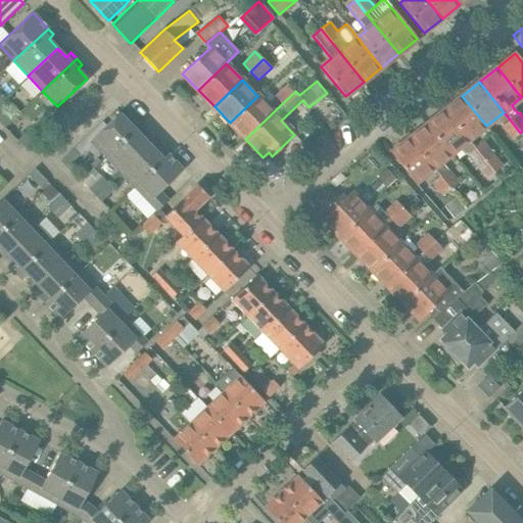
[(282,103),(294,92),(286,84),(274,96),(282,103)]
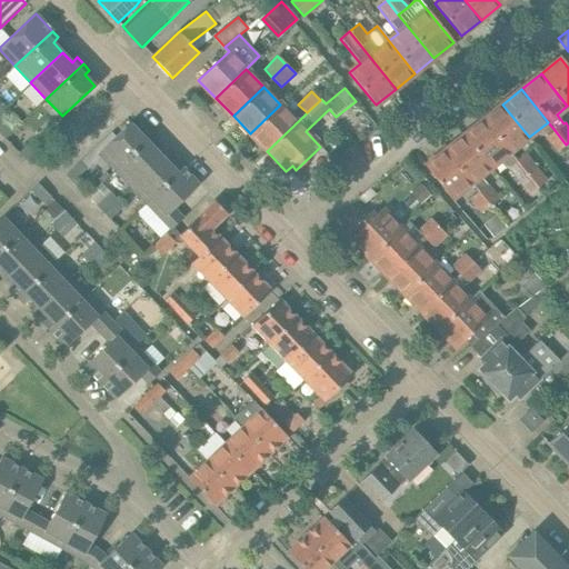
[(277,142),(297,122),(280,105),(250,133),(267,151),(277,142)]
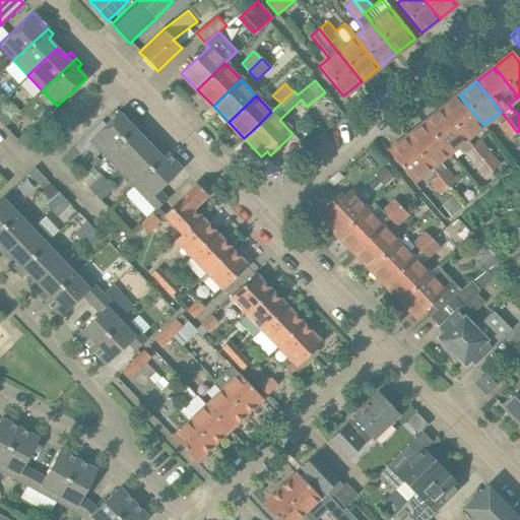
[(459,95),(442,110),(465,139),(466,139),(483,125),(459,95)]
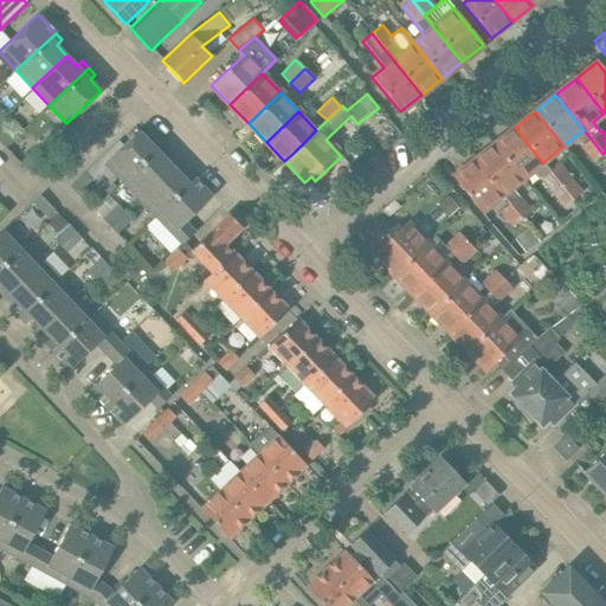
[(515,128),(495,144),(522,179),(533,171),(540,179),(549,172),(542,162),(515,128)]
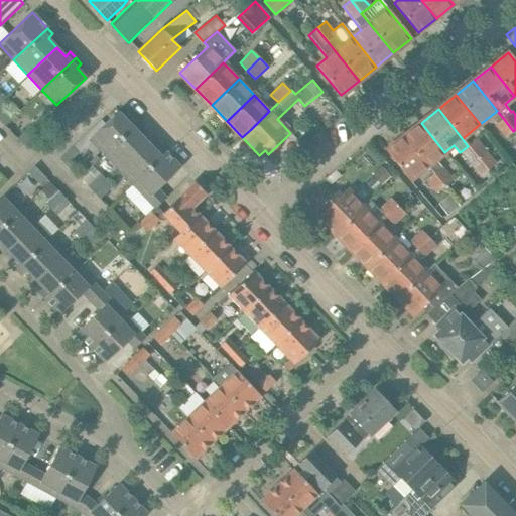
[(103,154),(137,122),(131,116),(127,121),(118,111),(89,139),(103,154)]
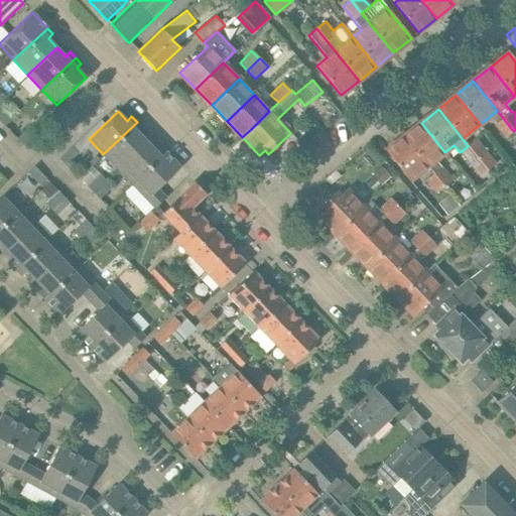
[(513,131),(503,118),(494,125),(505,138),(513,131)]
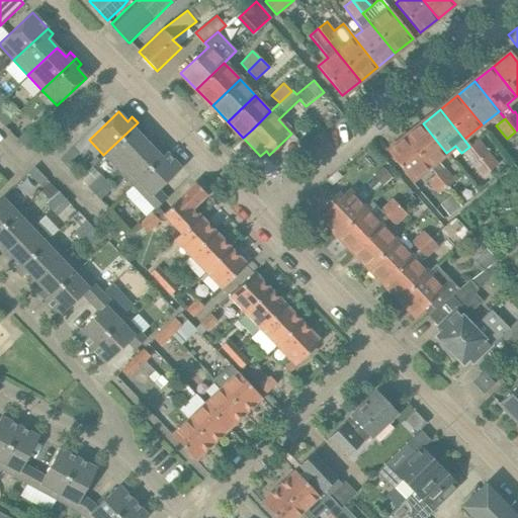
[(138,122),(103,155),(117,170),(148,142),(139,133),(144,128),(138,122)]
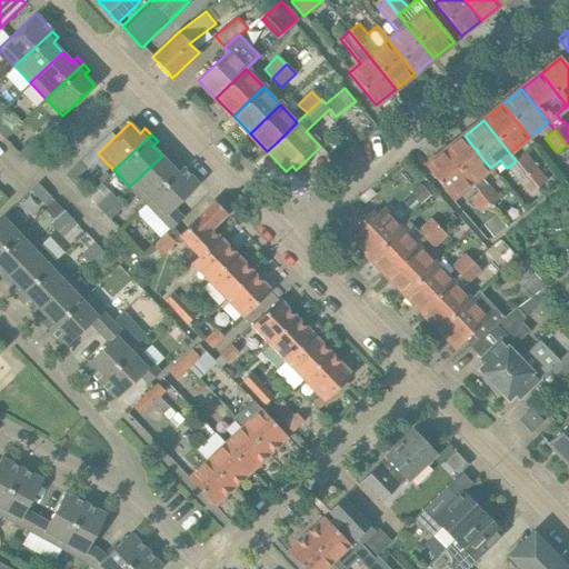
[(490,168),(465,136),(445,150),(471,183),(472,182),(479,191),(478,192),(489,206),(499,198),(481,176),(490,168)]
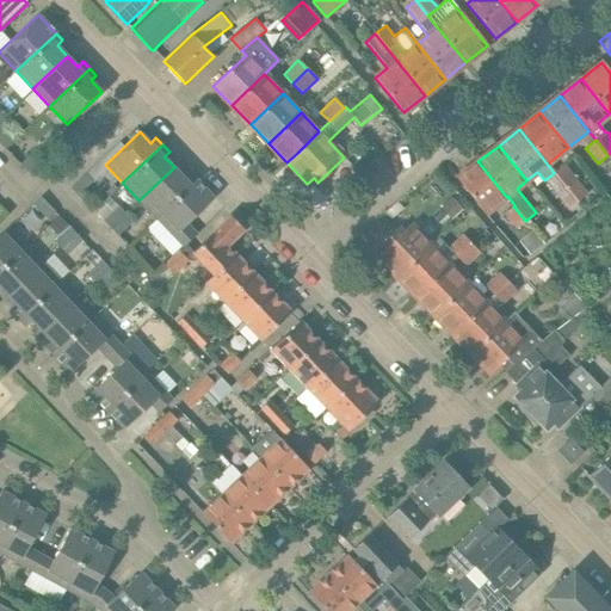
[(42,159),(35,150),(19,165),(28,172),(42,159)]
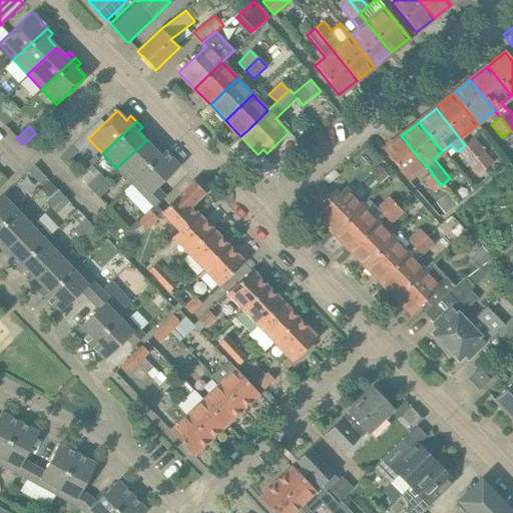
[(425,165),(401,135),(384,150),(407,179),(425,165)]
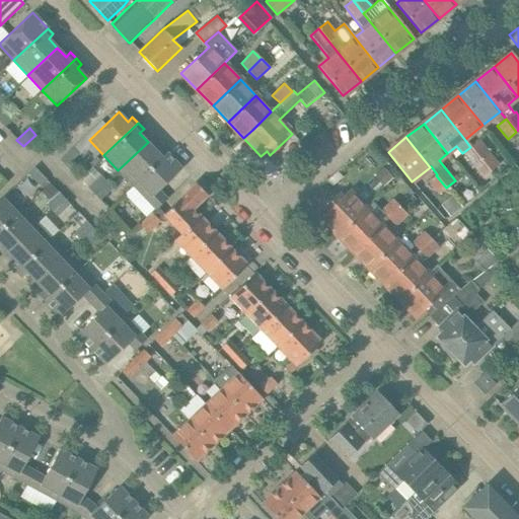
[(470,147),(482,159),(490,153),(479,140),(470,147)]
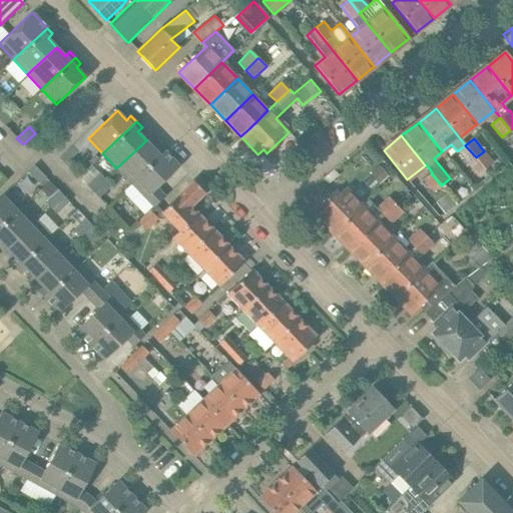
[(146,140),(116,168),(130,183),(164,151),(159,145),(154,149),(146,140)]
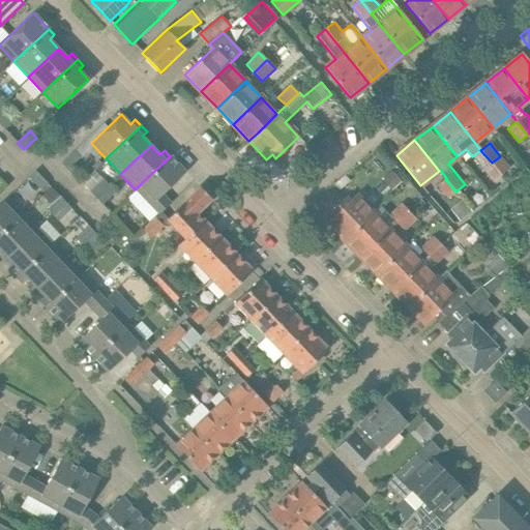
[(81,156),(75,150),(61,163),(67,169),(81,156)]
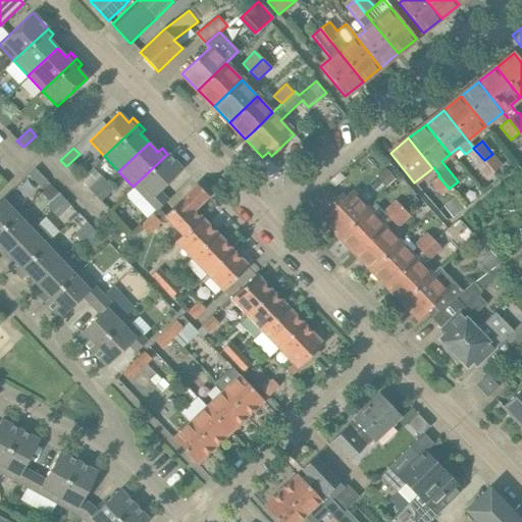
[(484,160),(473,148),(465,154),(475,167),(484,160)]
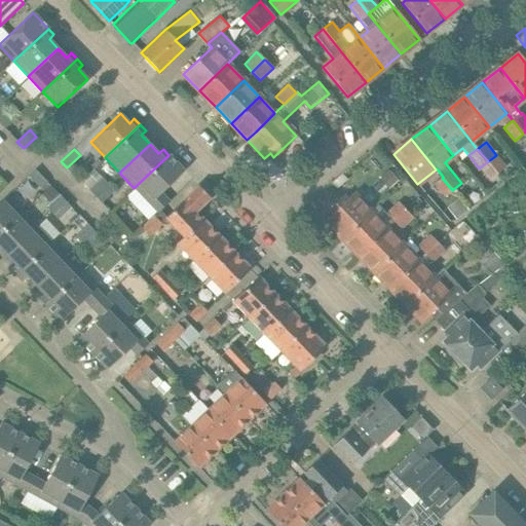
[(168,155),(134,188),(158,214),(171,201),(161,192),(184,171),(168,155)]
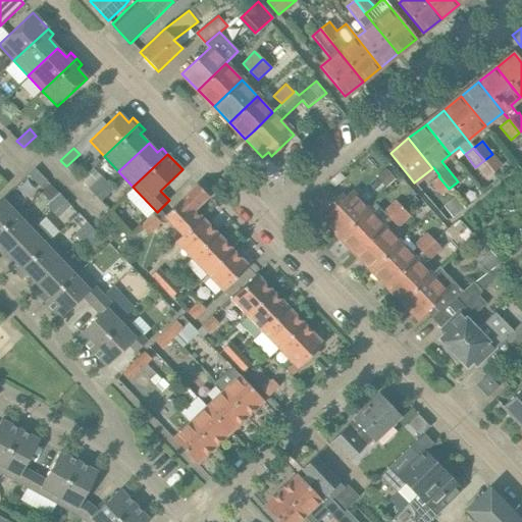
[(47,180),(35,168),(29,174),(40,187),(47,180)]
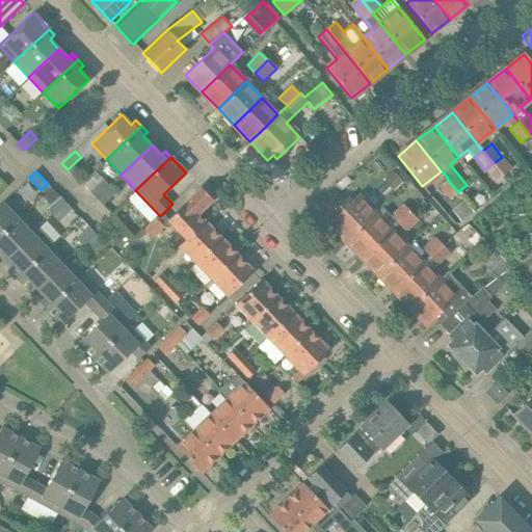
[(381,182),(392,191),(401,182),(391,173),(381,182)]
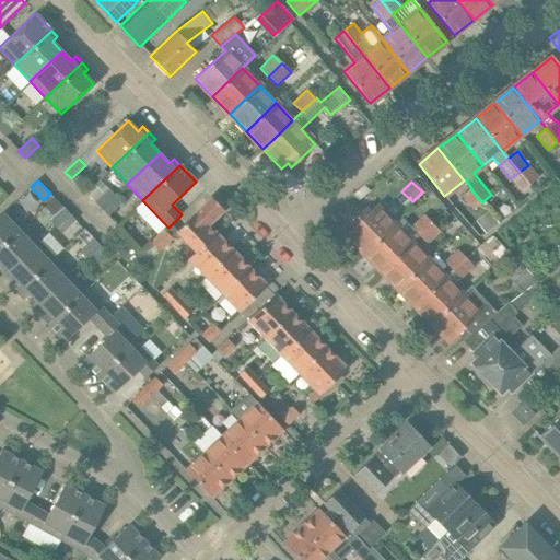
[(101,209),(115,197),(107,189),(94,202),(101,209)]
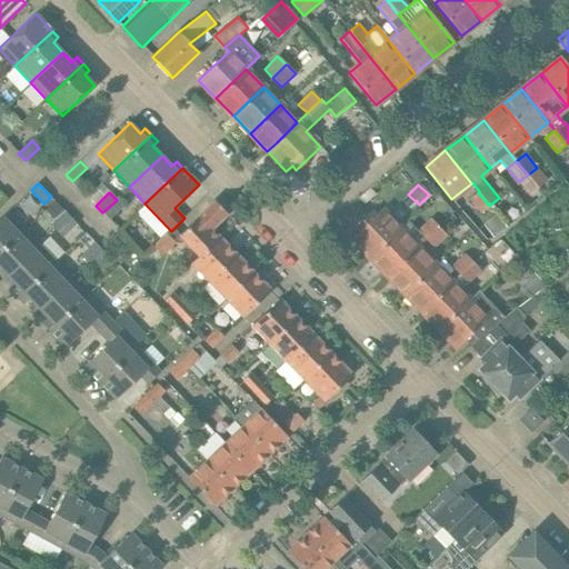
[(478,192),(469,199),(480,213),(489,206),(478,192)]
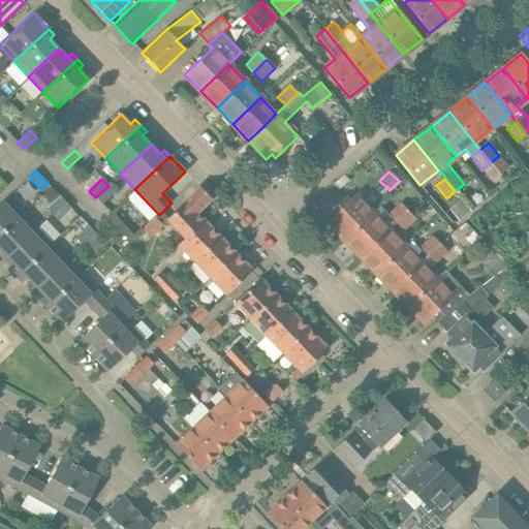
[(109,186),(95,197),(101,204),(114,192),(109,186)]
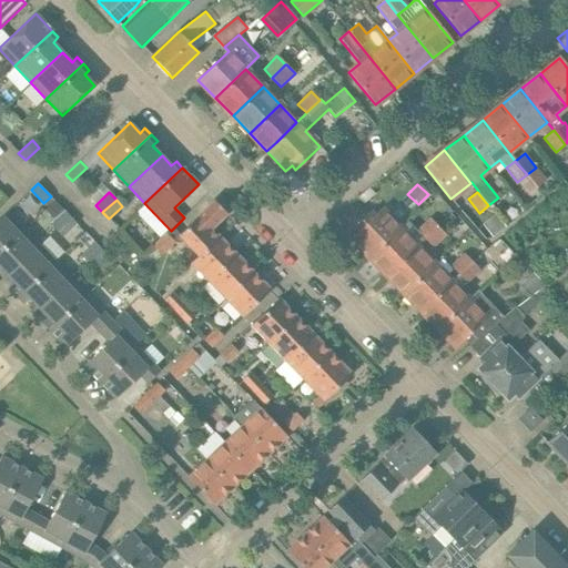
[(171,231),(168,233),(174,242),(181,242),(183,241),(198,256),(219,237),(210,229),(226,213),(214,201),(199,216),(180,234),(173,227),(171,231)]
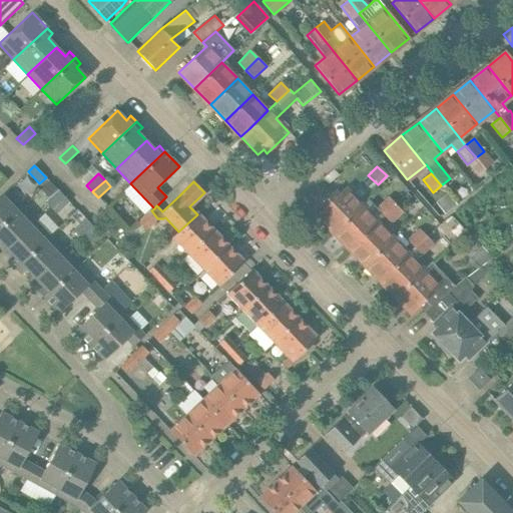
[(45,200),(50,206),(63,195),(57,189),(45,200)]
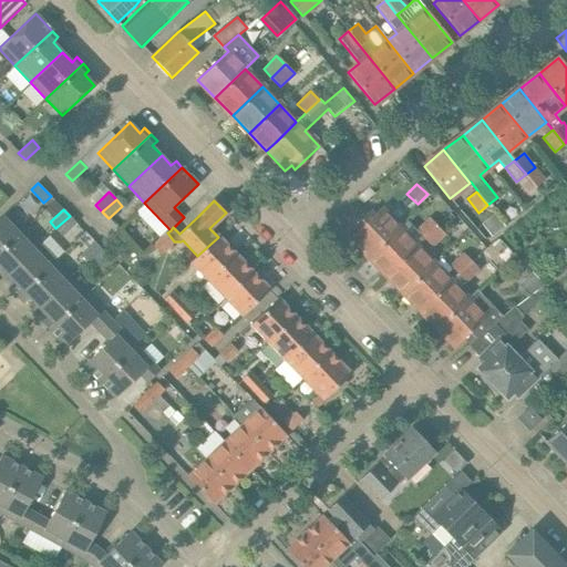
[(369,257),(399,228),(380,209),(374,215),(370,210),(352,228),(357,232),(350,238),(369,257)]
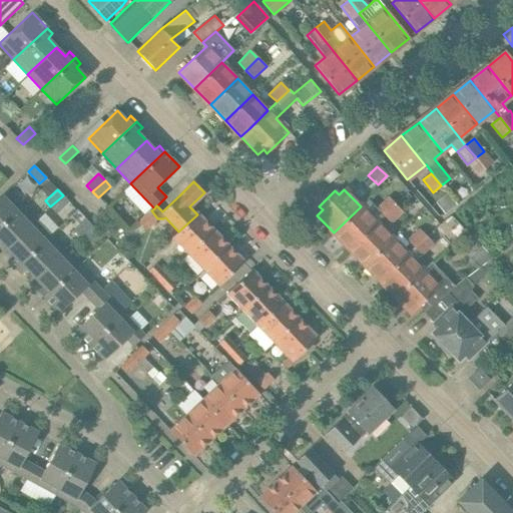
[(0,226),(21,206),(7,191),(0,197),(0,226)]
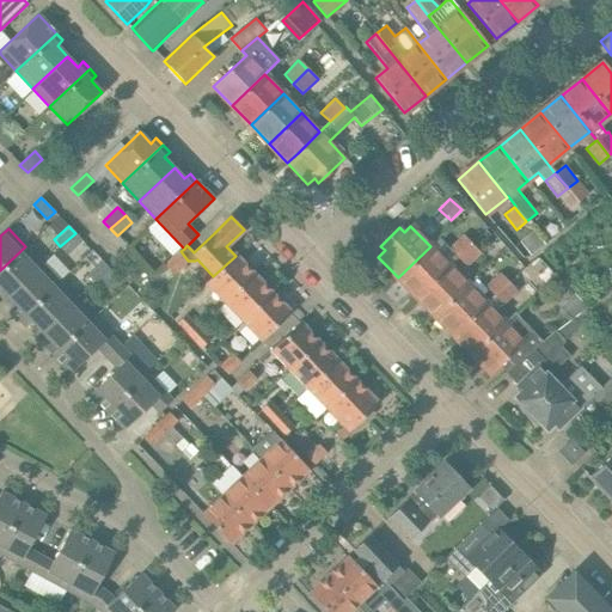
[(83,240),(75,233),(60,246),(68,255),(83,240)]
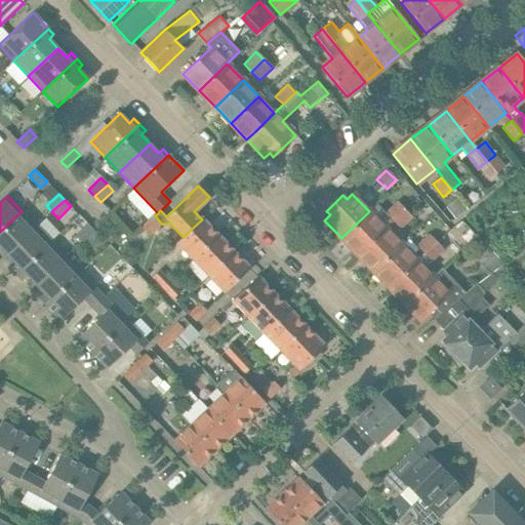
[(386,212),(385,213),(393,221),(405,209),(397,201),(386,212)]
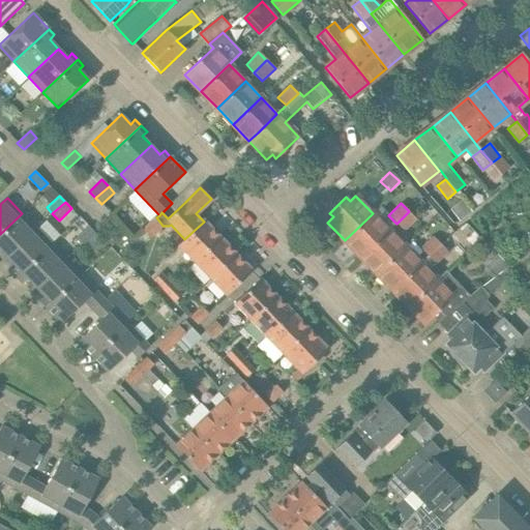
[(373,213),(345,240),(361,257),(389,230),(396,224),(388,215),(389,214),(381,206),(373,213)]
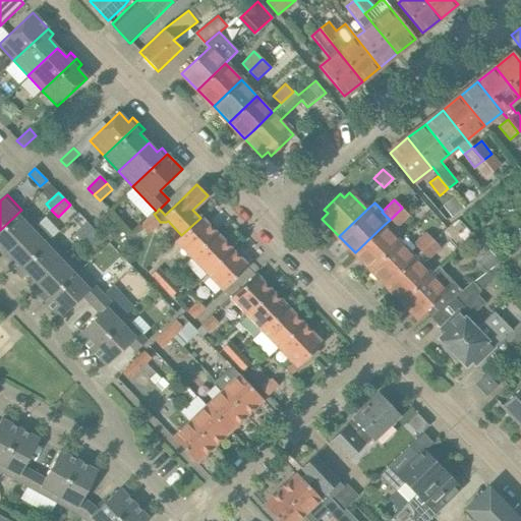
[(402,208),(390,220),(397,228),(409,216),(402,208)]
